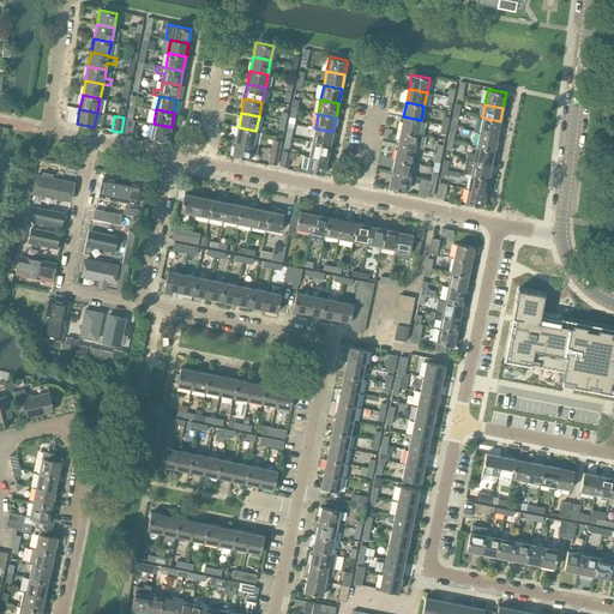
[(403,116),(401,131),(417,134),(421,120),(403,116)]
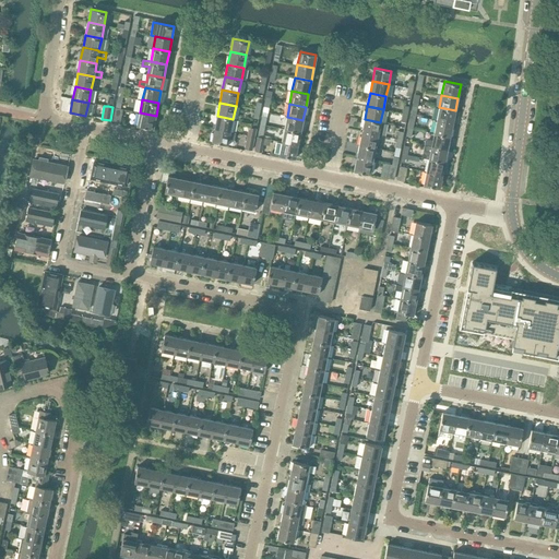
[(452,123),(455,110),(439,107),(437,120),(452,123)]
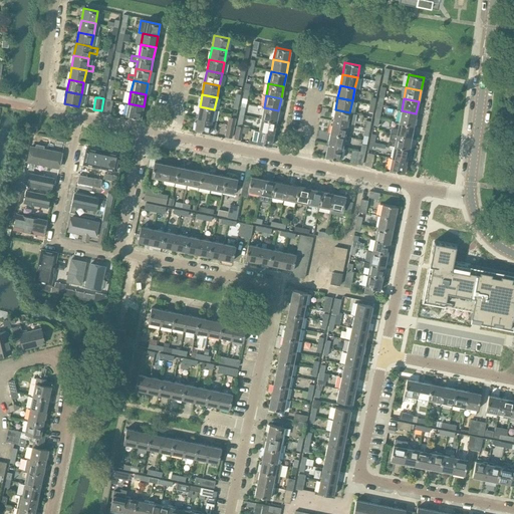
[(110,112),(112,100),(110,100),(106,99),(103,111),(110,112)]
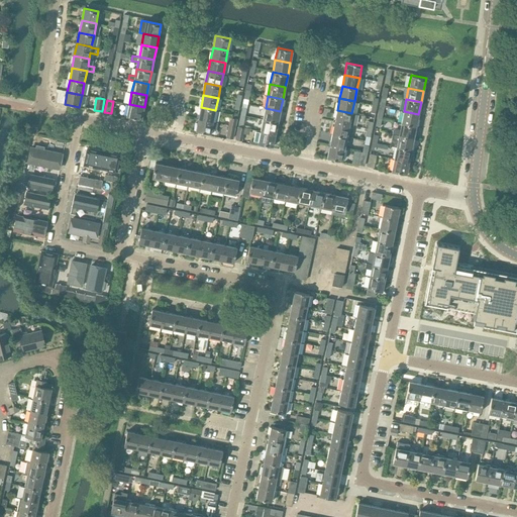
[(141,119),(144,107),(129,104),(126,116),(141,119)]
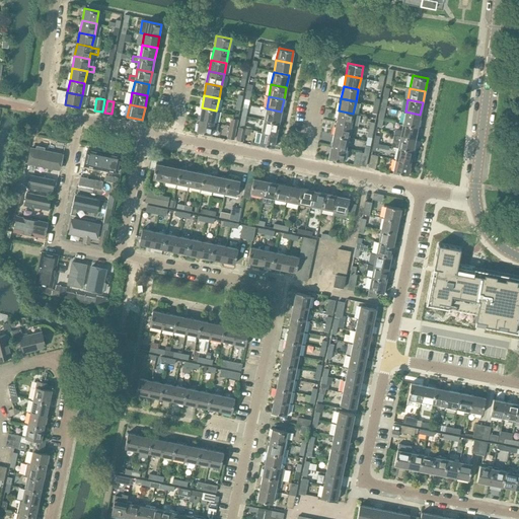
[(214,122),(216,110),(202,107),(199,119),(214,122)]
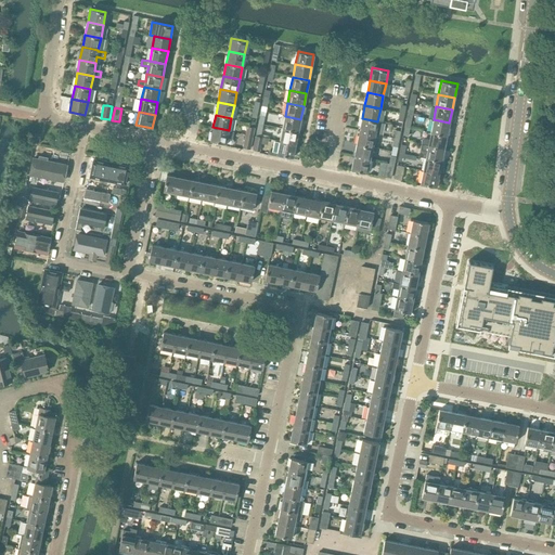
[(285,116),(282,128),(298,131),(300,119),(285,116)]
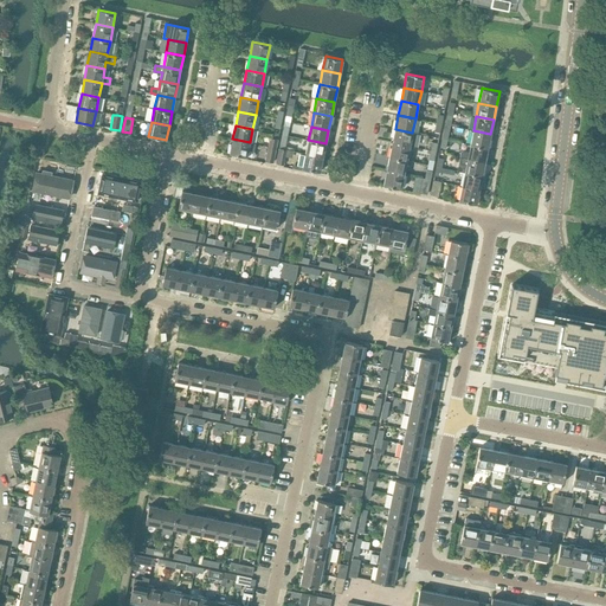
[(395,129),(392,143),(410,147),(412,133),(395,129)]
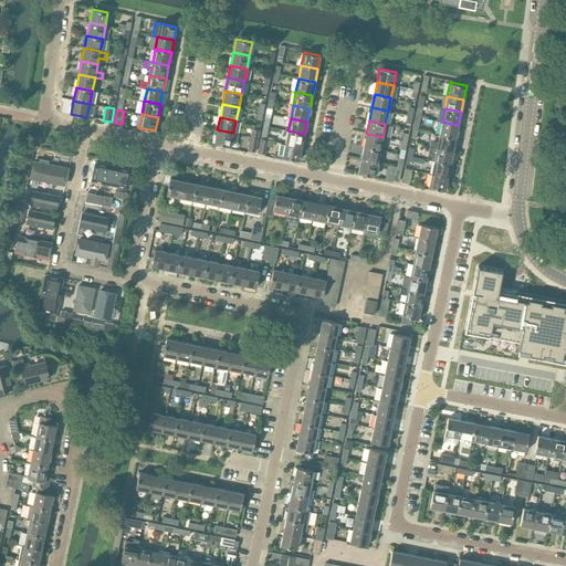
[(456,138),(458,125),(442,122),(439,135),(456,138)]
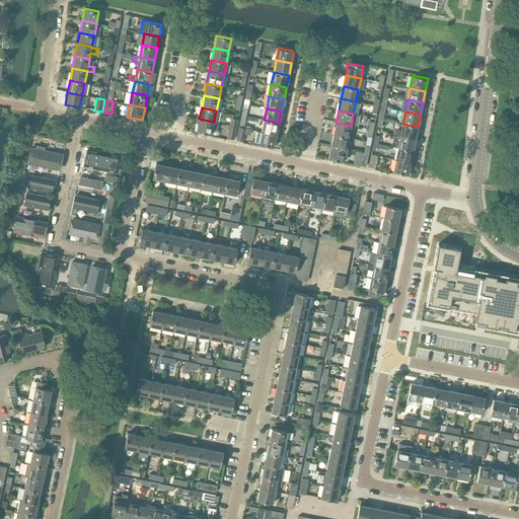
[(197,132),(211,135),(213,129),(217,130),(219,123),(214,122),(199,119),(197,132)]
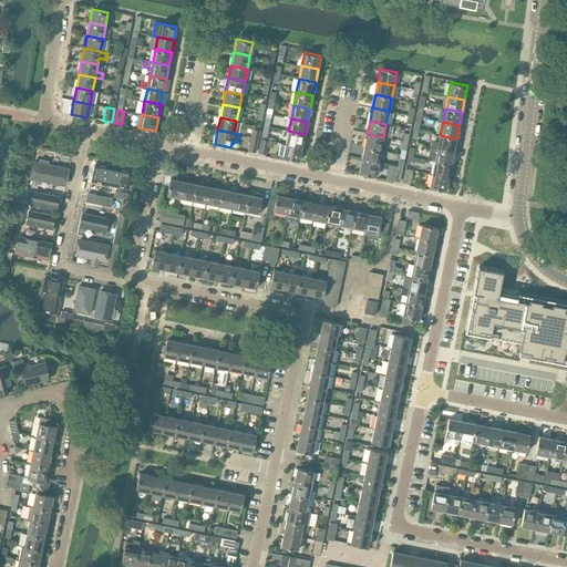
[(288,131),(286,144),(302,147),(305,134),(288,131)]
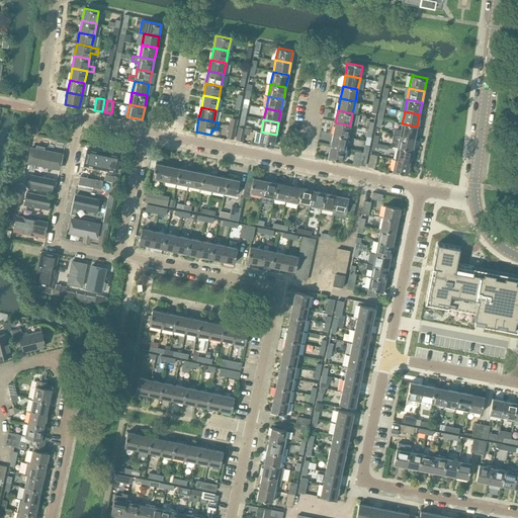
[(335,122),(333,135),(348,138),(350,125),(335,122)]
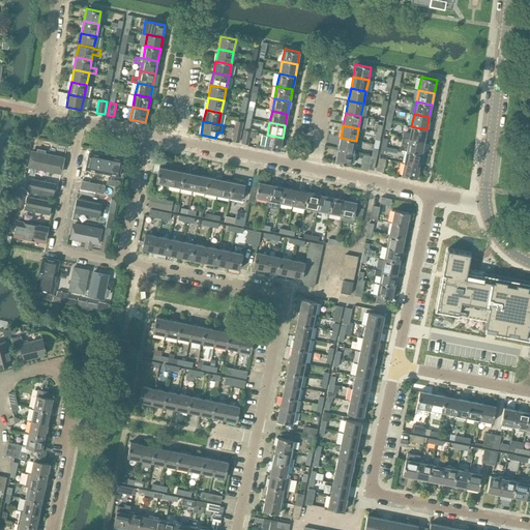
[(423,142),(427,129),(411,126),(410,134),(403,131),(402,138),(423,142)]
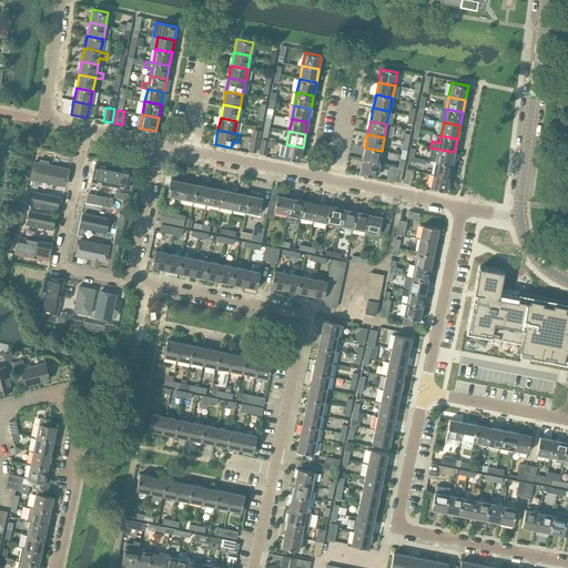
[(259,139),(254,138),(252,137),(249,151),(255,152),(259,139)]
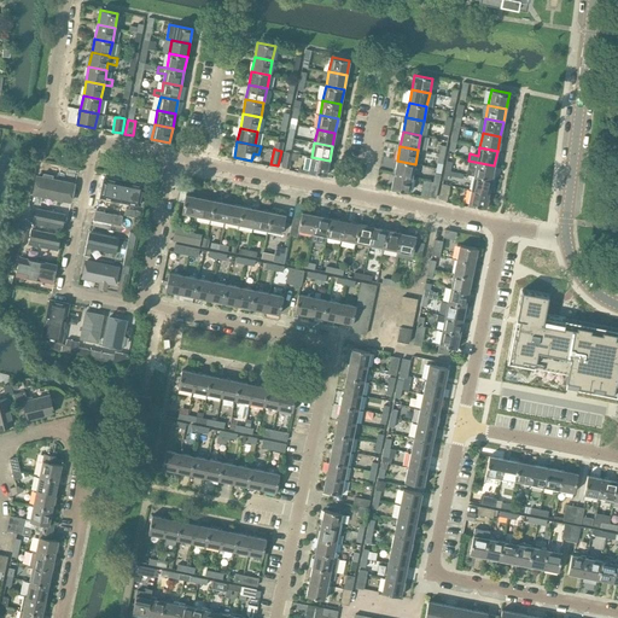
[(299,155),(285,151),(281,165),(290,168),(291,159),(298,162),(299,155)]
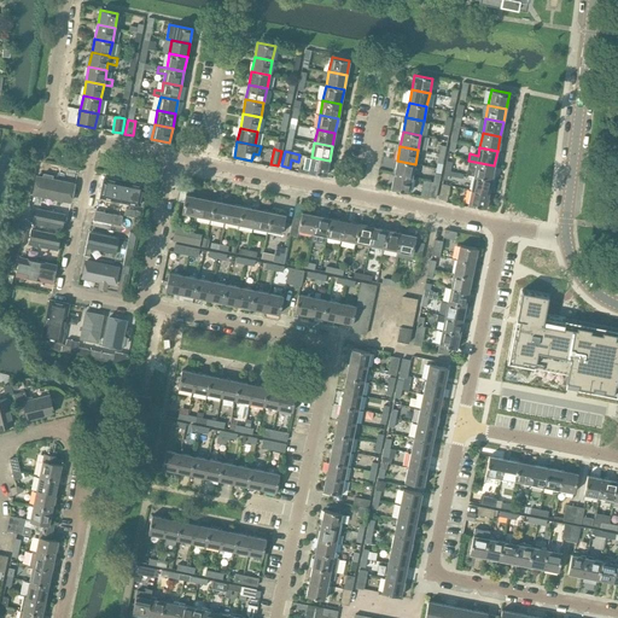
[(326,175),(330,161),(312,157),(308,172),(326,175)]
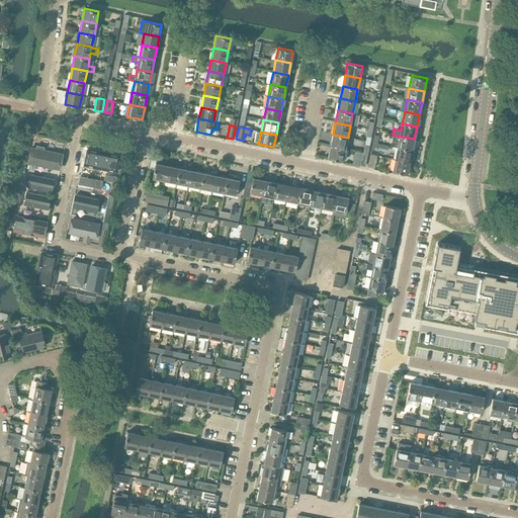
[(333,135),(330,146),(345,149),(348,138),(333,135)]
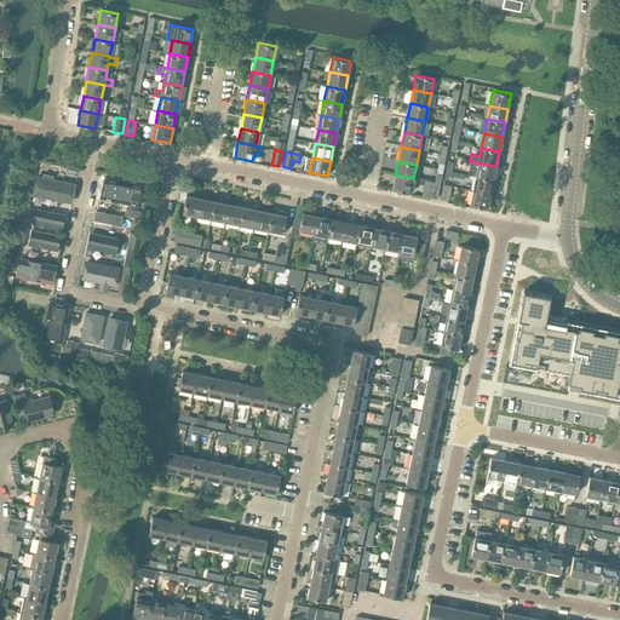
[(493,181),(495,166),(470,161),(469,167),(477,168),(475,177),(493,181)]
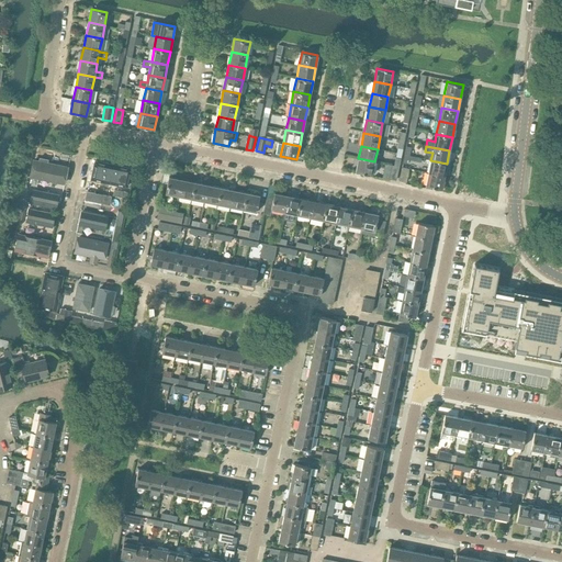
[(22,176),(27,177),(32,153),(26,152),(22,176)]
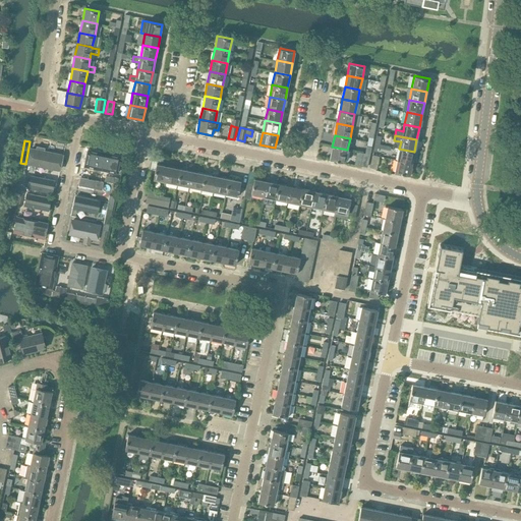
[(345,162),(347,150),(332,147),(330,159),(345,162)]
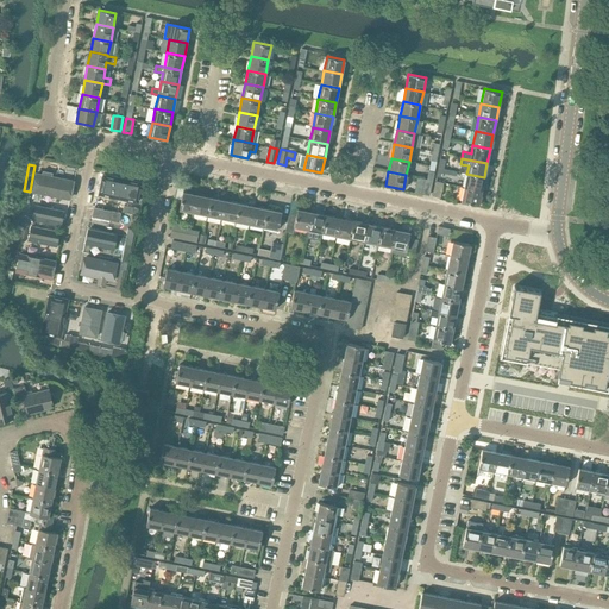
[(32,190),(70,199),(73,181),(36,174),(32,190)]
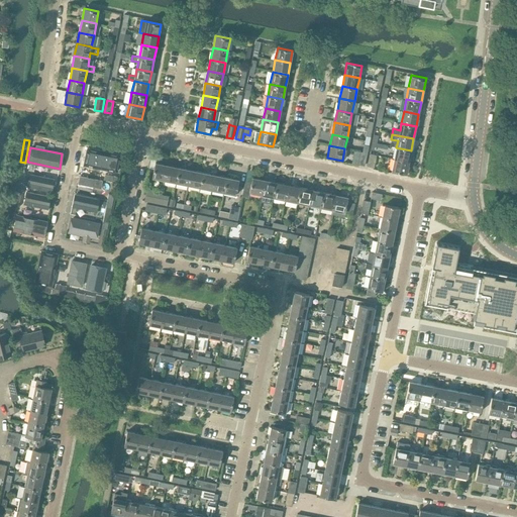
[(120,154),(87,147),(84,165),(117,172),(120,154)]
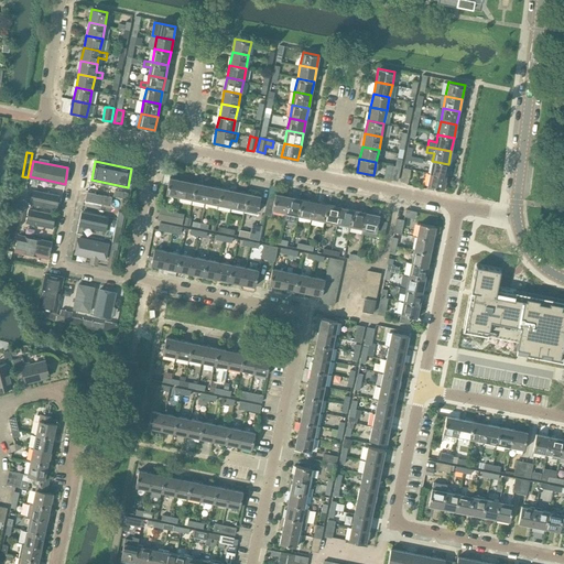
[(446,176),(448,164),(432,161),(430,173),(446,176)]
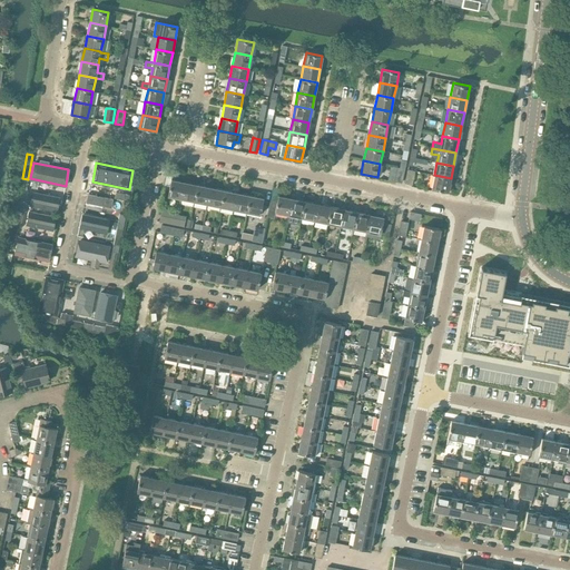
[(404,169),(400,168),(397,167),(394,182),(401,183),(404,169)]
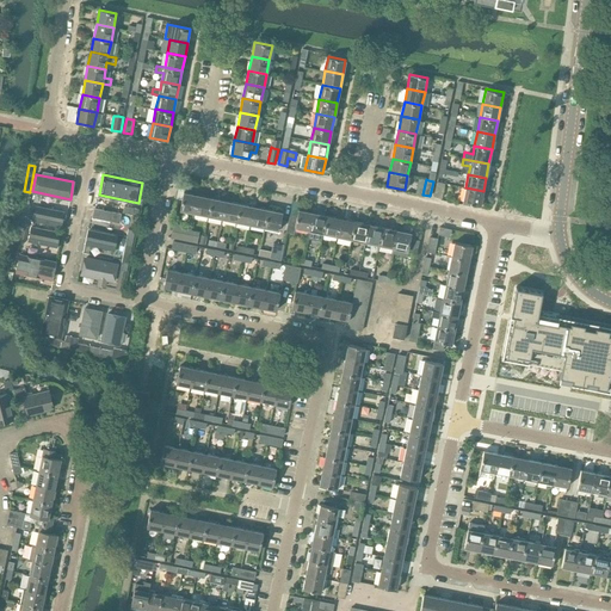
[(444,184),(437,181),(433,197),(442,198),(444,184)]
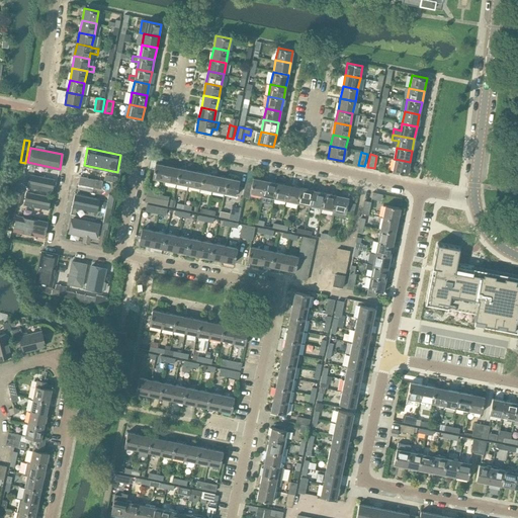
[(407,174),(410,162),(395,159),(392,171),(407,174)]
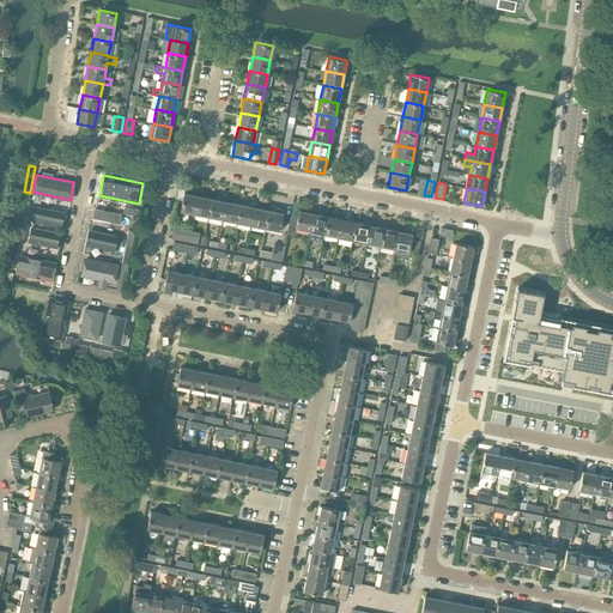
[(195,213),(199,196),(184,193),(182,200),(176,199),(174,210),(195,213)]
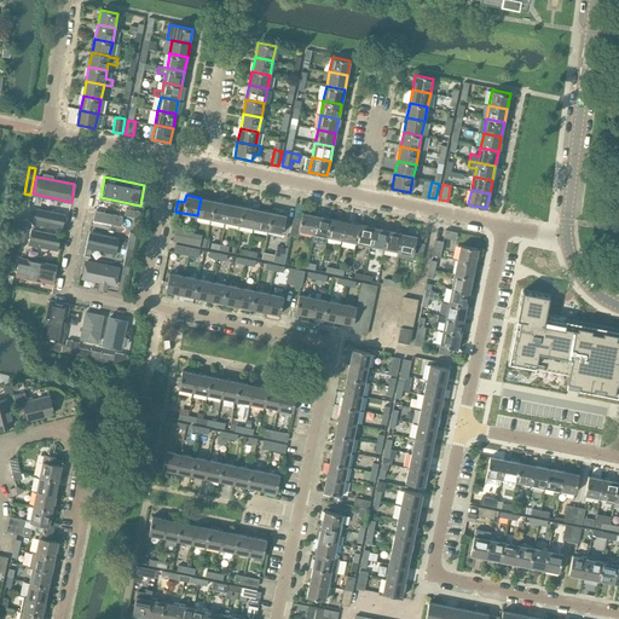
[(197,215),(210,219),(214,201),(201,198),(197,215)]
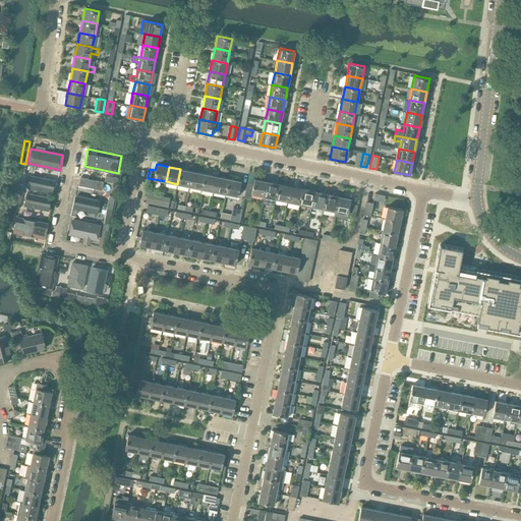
[(192,171),(180,169),(177,184),(189,186),(192,171)]
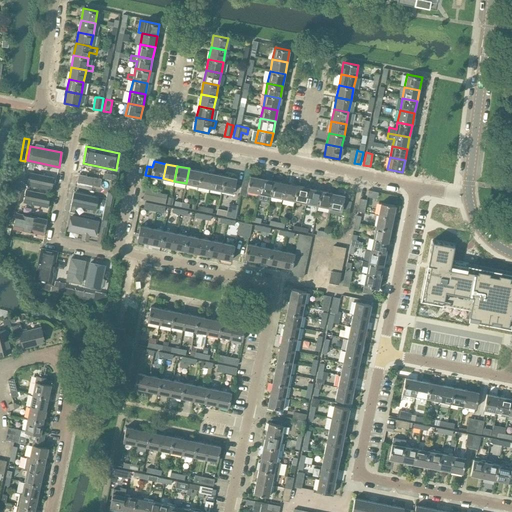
[(201,171),(189,168),(186,183),(198,186),(201,171)]
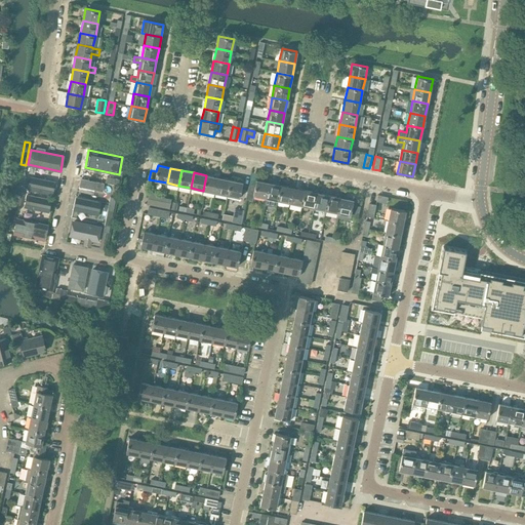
[(217,177),(206,175),(203,191),(214,193),(217,177)]
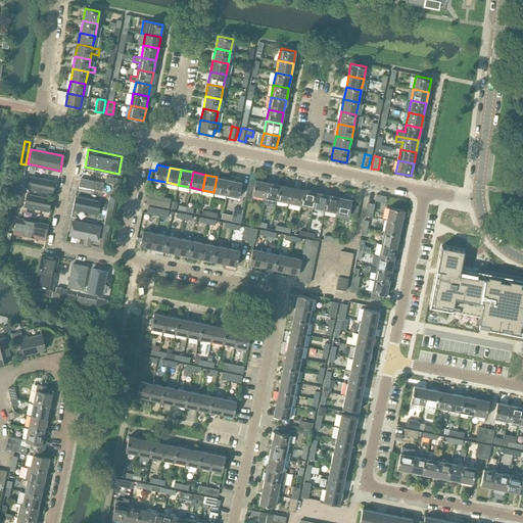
[(112,183),(117,185),(120,179),(106,176),(105,182),(112,183)]
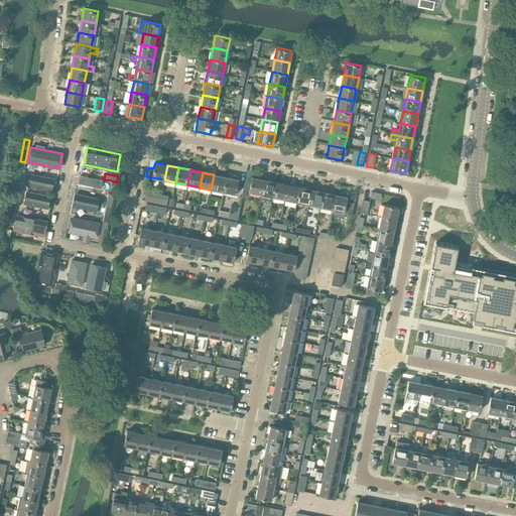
[(53,178),(30,174),(27,185),(51,190),(53,178)]
